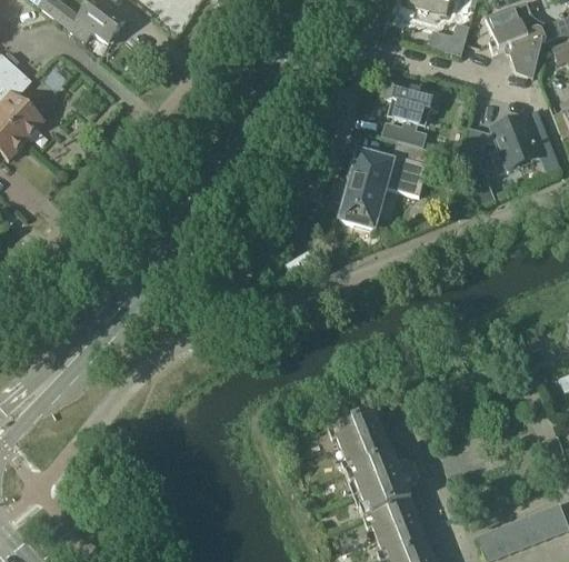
[(39,0),(72,26),(70,27),(85,38),(92,29),(108,40),(110,38),(112,40),(119,30),(117,28),(126,18),(102,0),(91,0),(80,16),(60,0),(39,0)]
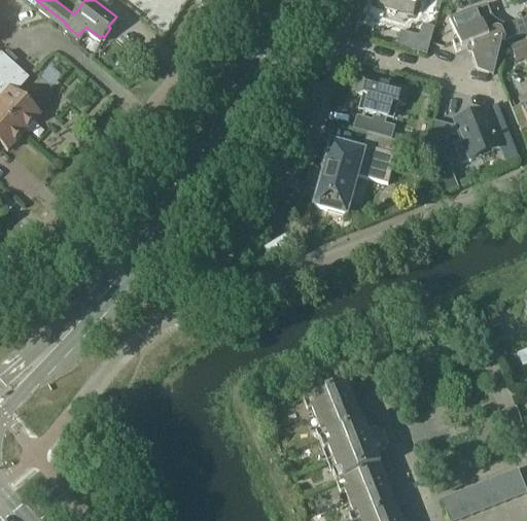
[(378,0),(378,1),(413,10),(416,0),(378,0)]
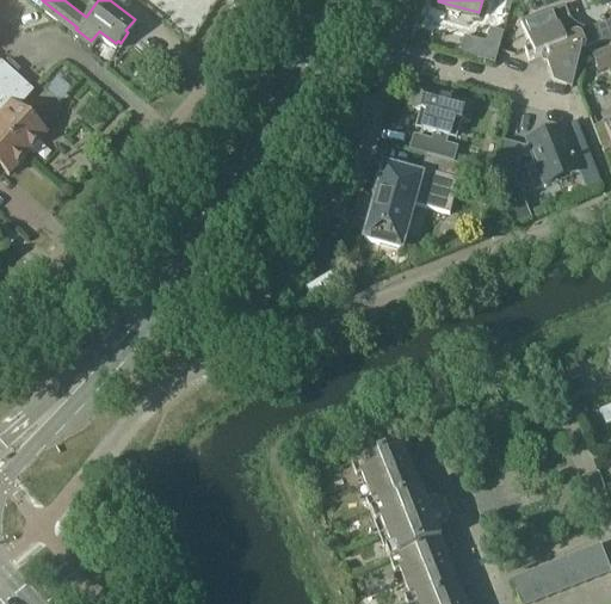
[(565,0),(520,17),(528,36),(525,37),(525,43),(530,55),(547,48),(549,53),(547,61),(554,78),(571,82),(572,82),(581,44),(610,32),(610,1),(608,1),(606,8),(604,13),(600,17),(597,20),(592,22),(586,23),(580,22),(575,18),(572,16),(571,13),(568,7),(565,0)]
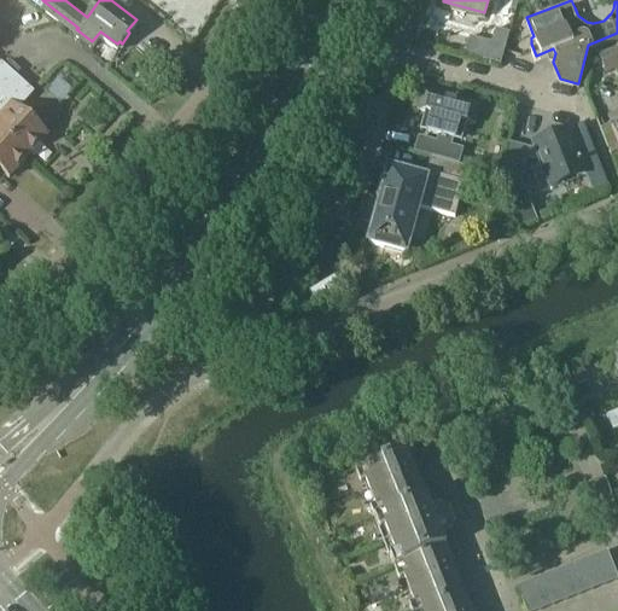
[(605,67),(614,63),(608,46),(599,50),(605,67)]
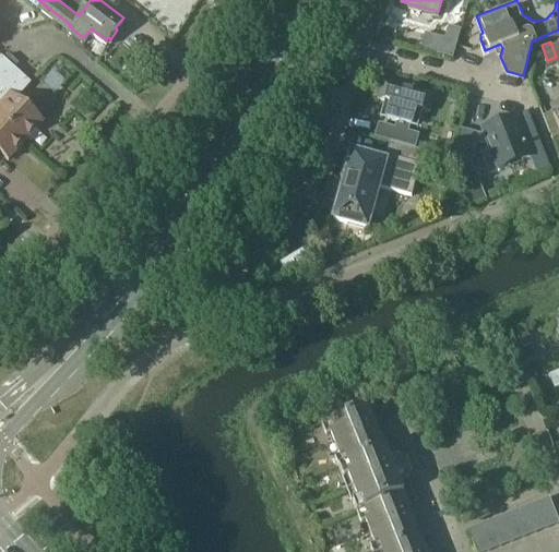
[(0,51),(0,111),(26,135),(43,118),(16,93),(30,79),(13,64),(19,59),(9,50),(3,56),(0,51)]
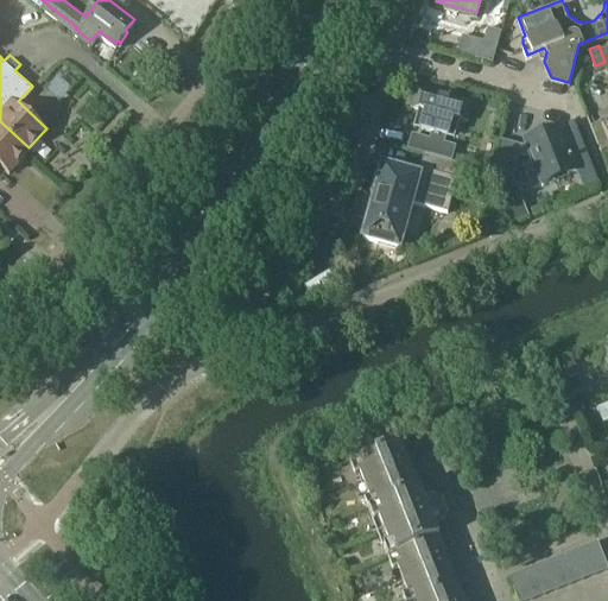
[(417,84),(411,102),(425,106),(420,125),(432,127),(430,134),(443,138),(444,131),(448,132),(453,113),(467,118),(472,99),(417,84)]
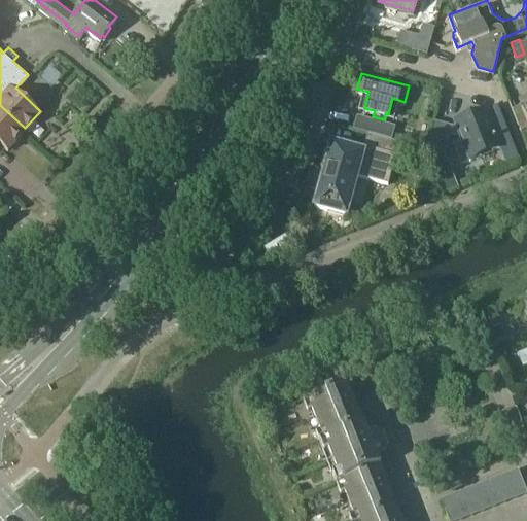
[(526,98),(520,101),(512,104),(521,126),(526,123),(526,98)]
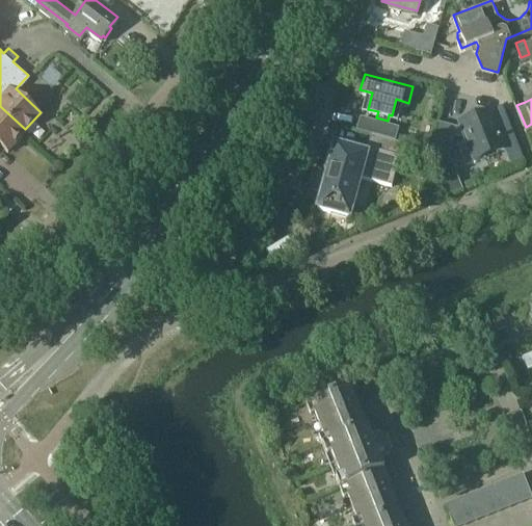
[(0,106),(0,139),(0,140),(8,148),(25,129),(0,106)]
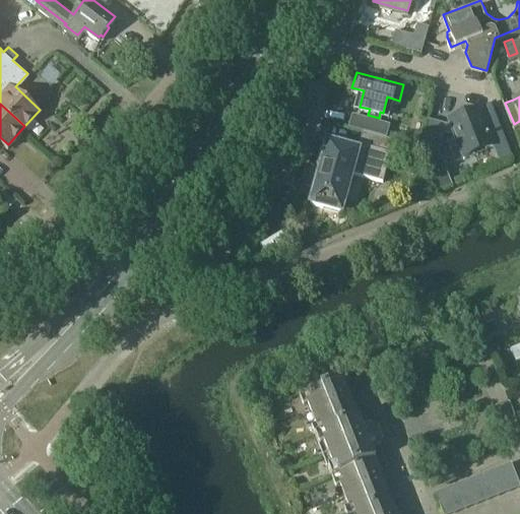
[(423,135),(420,144),(438,149),(438,148),(444,129),(448,131),(453,129),(464,154),(494,143),(478,105),(449,116),(450,119),(447,121),(429,116),(423,135)]
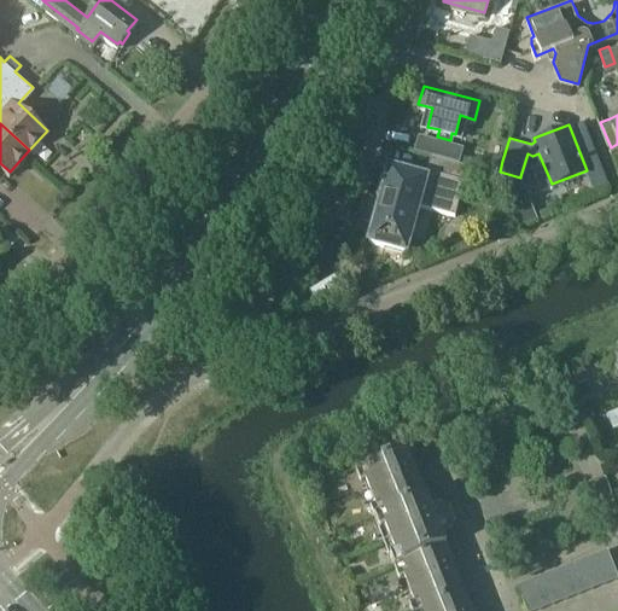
[(415,147),(431,152),(458,159),(461,144),(450,141),(450,140),(437,137),(419,132),(415,147)]
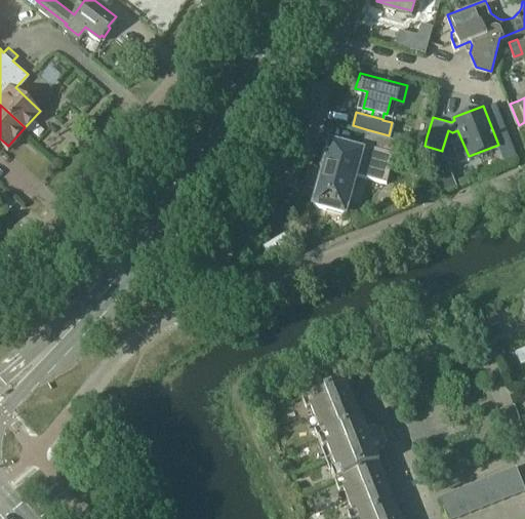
[(324,162),(313,202),(345,210),(356,171),(387,180),(398,137),(389,135),(366,129),(362,142),(327,132),(319,161),(324,162)]
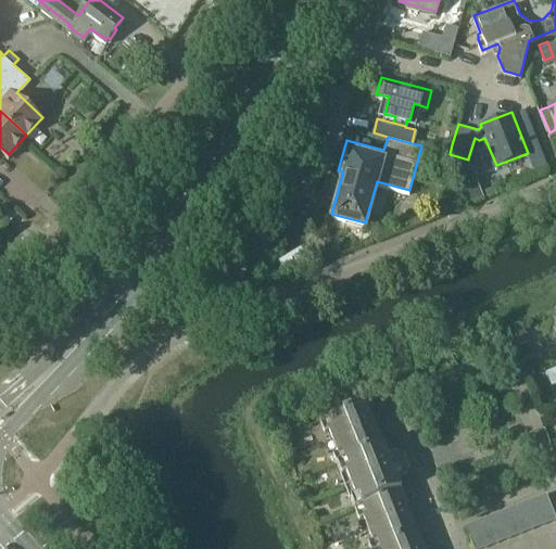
[(529,335),(525,324),(515,329),(520,340),(529,335)]
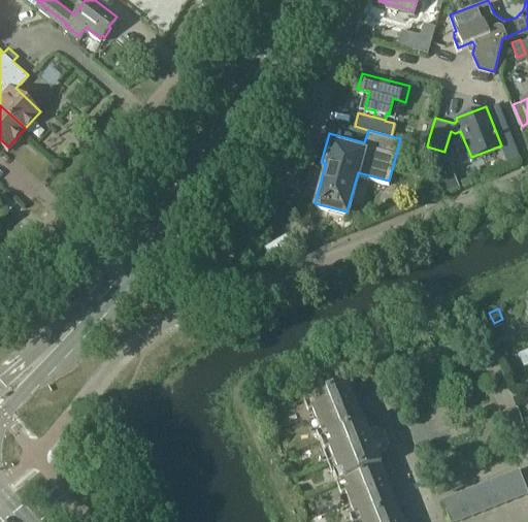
[(312,403),(318,415),(356,400),(348,379),(304,395),(308,405),(312,403)]
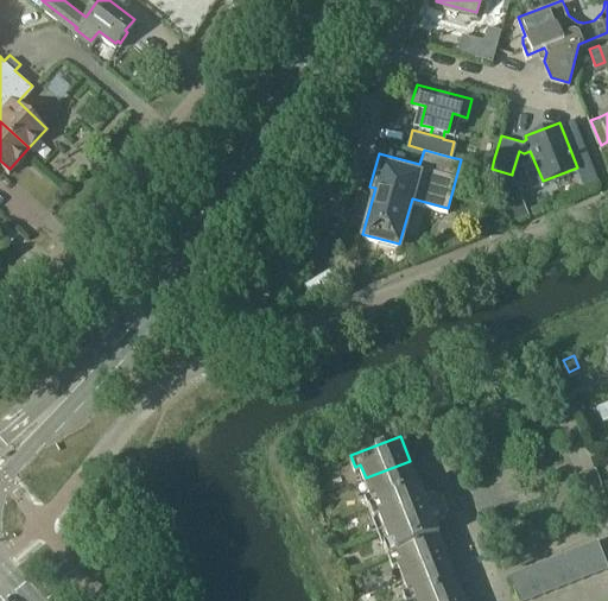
[(366,493),(369,504),(419,484),(410,461),(366,478),(371,492),(366,493)]
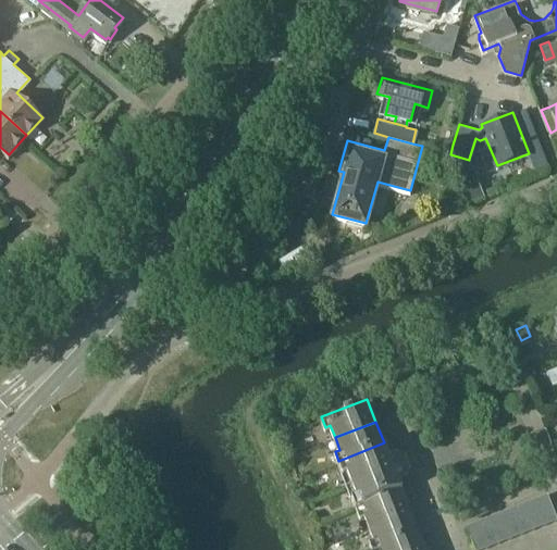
[(291,428),(282,433),(286,445),(296,440),(291,428)]
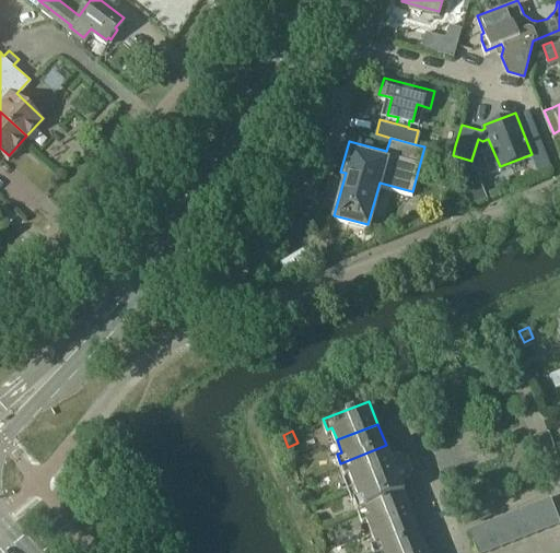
[(353,483),(408,462),(406,456),(400,458),(399,455),(392,458),(386,445),(340,463),(345,472),(349,471),(353,483)]
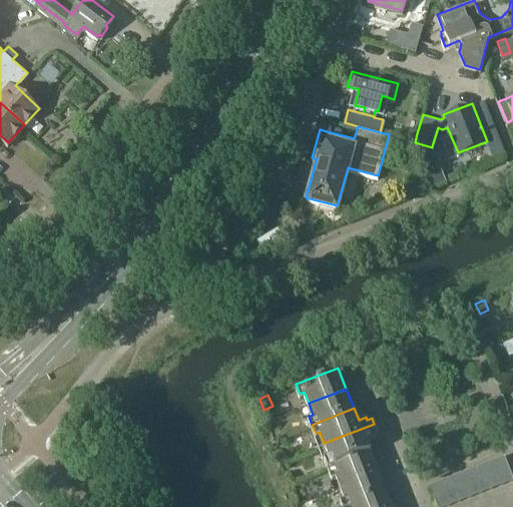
[(328,465),(370,449),(366,437),(377,432),(374,424),(324,443),(329,454),(325,456),(328,465)]
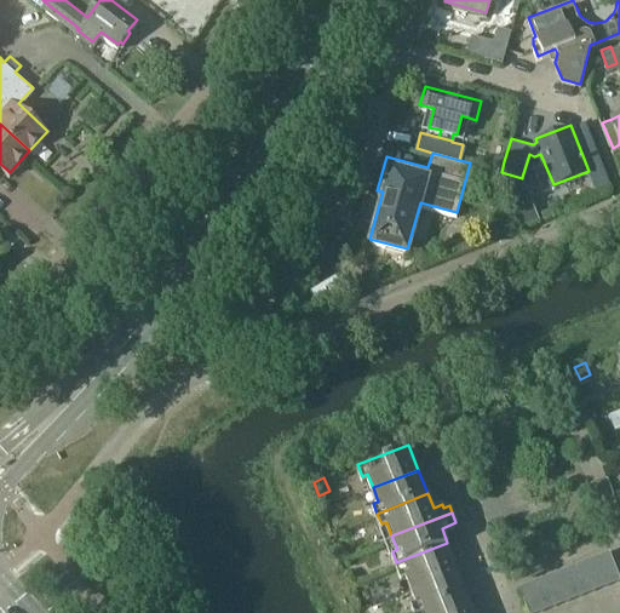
[(406,572),(411,585),(457,567),(447,543),(396,562),(401,574),(406,572)]
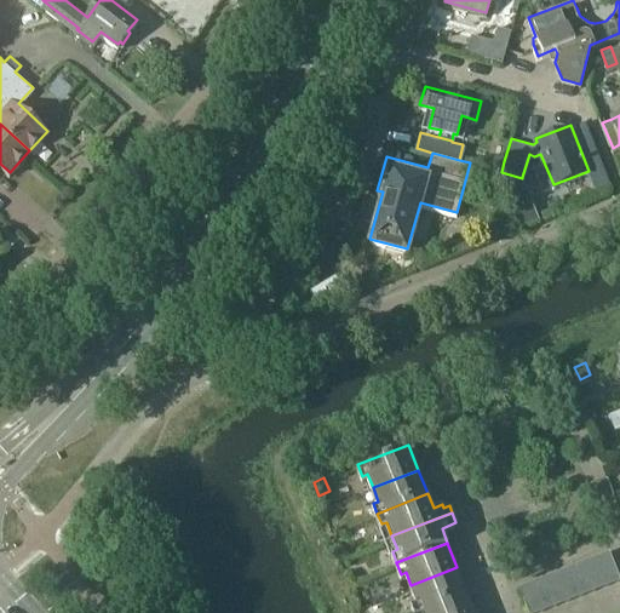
[(597,551),(608,580),(619,576),(619,573),(609,546),(597,551)]
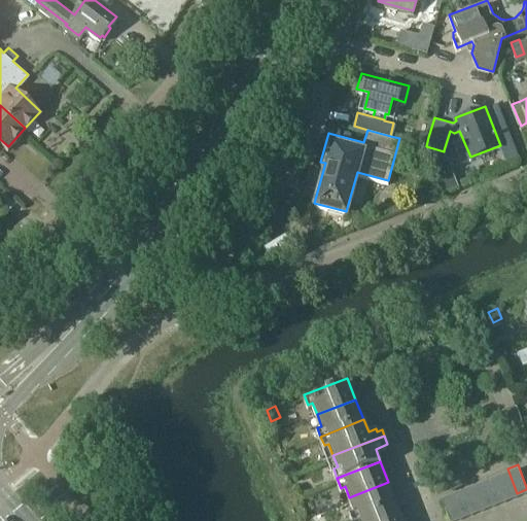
[(517,493),(507,469),(496,474),(505,497),(517,493)]
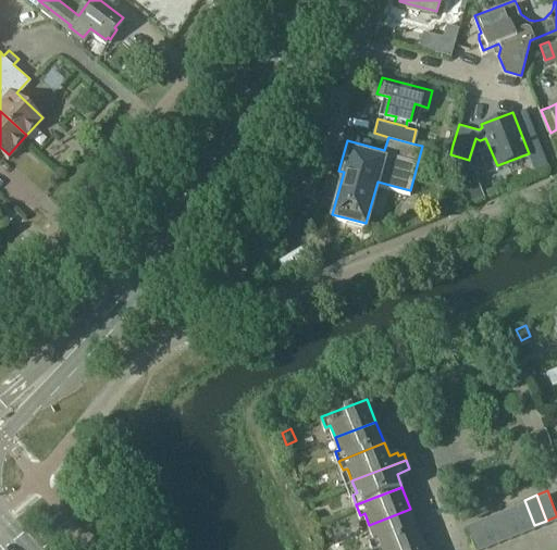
[(522,529),(534,525),(524,500),(512,504),(522,529)]
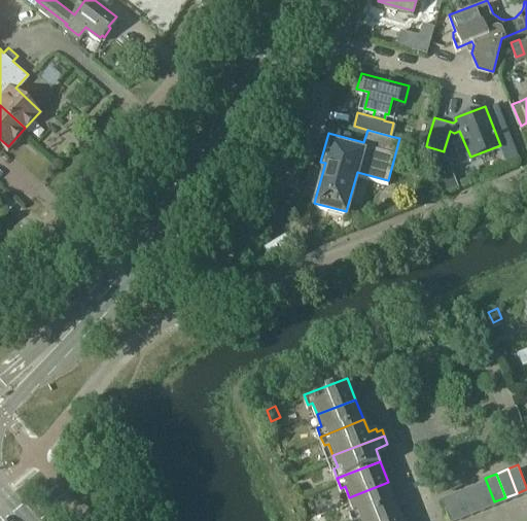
[(475,482),(484,507),(494,501),(485,478),(475,482)]
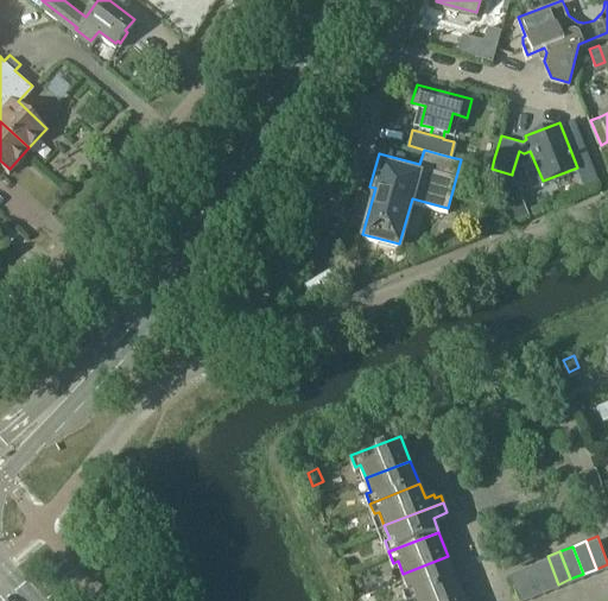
[(403,588),(407,600),(457,580),(448,556),(403,574),(407,586),(403,588)]
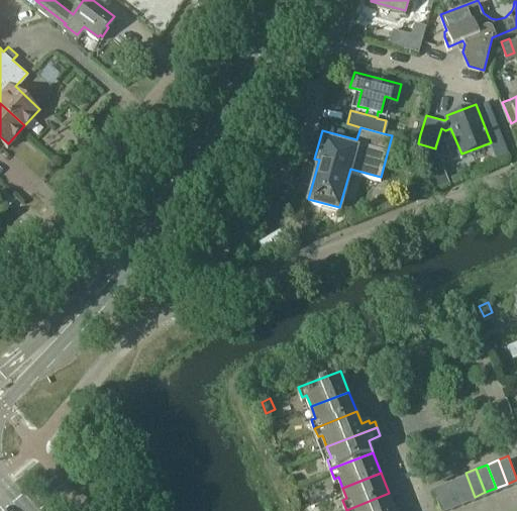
[(463,501),(475,497),(466,473),(454,477),(463,501)]
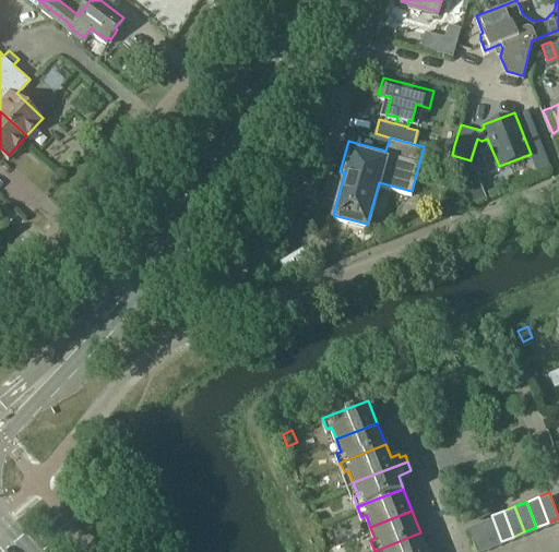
[(479,519),(489,546),(501,541),(491,515),(479,519)]
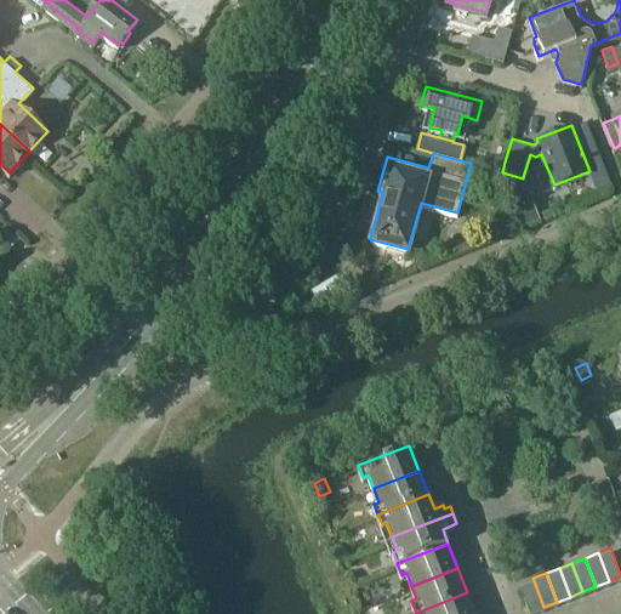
[(531,612),(543,607),(533,578),(519,584),(531,612)]
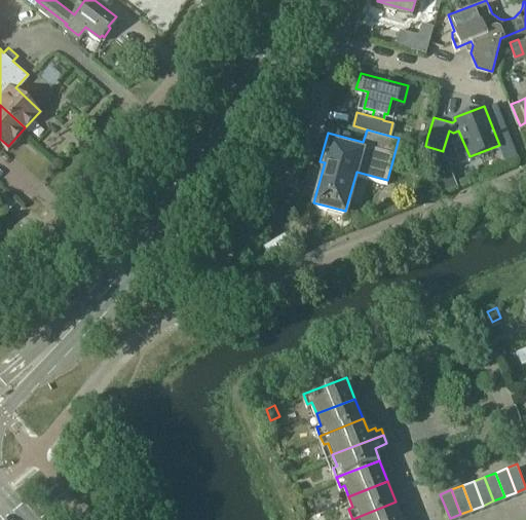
[(402,519),(396,502),(352,519),(402,519)]
